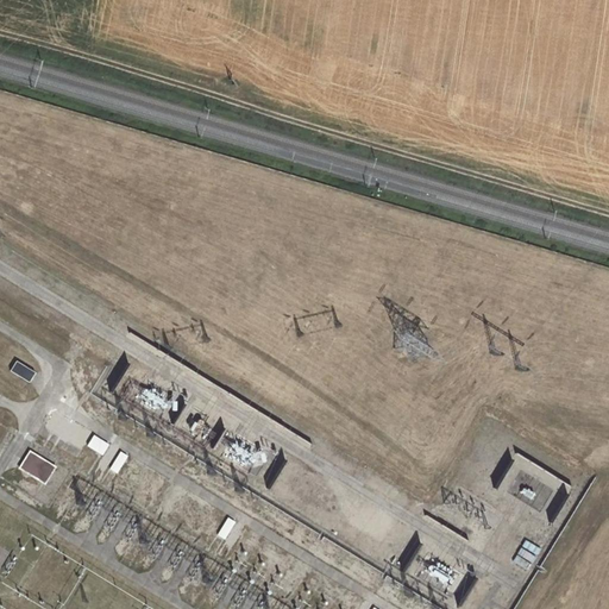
[(32,371),(13,359),(7,370),(26,381),(32,371)]
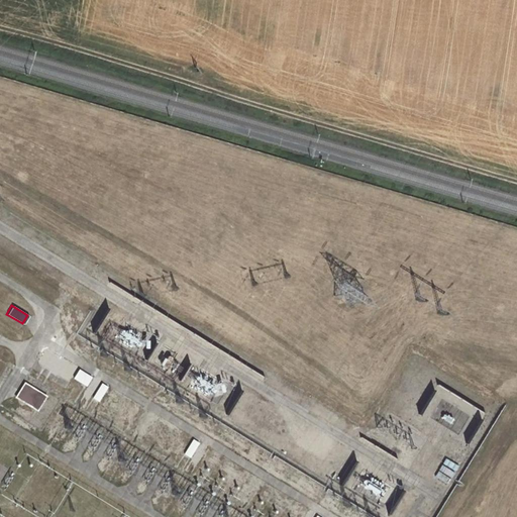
[(90,378),(77,370),(72,378),(85,386),(90,378)]
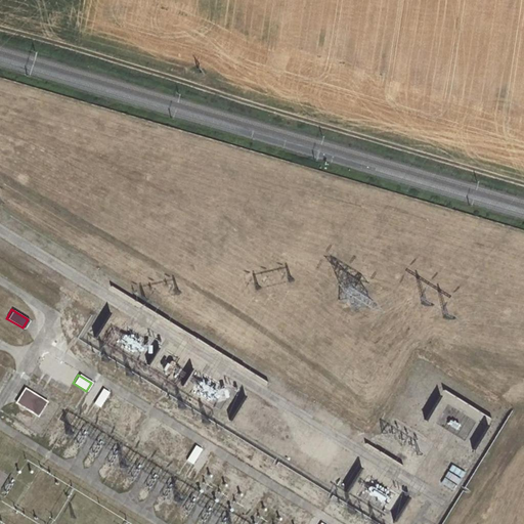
[(48,401),(27,388),(17,402),(39,416),(48,401)]
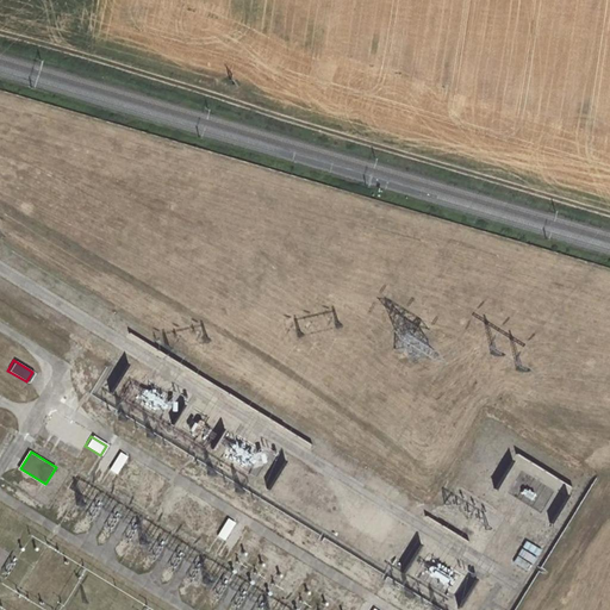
[(125,458),(119,454),(109,470),(116,474),(125,458)]
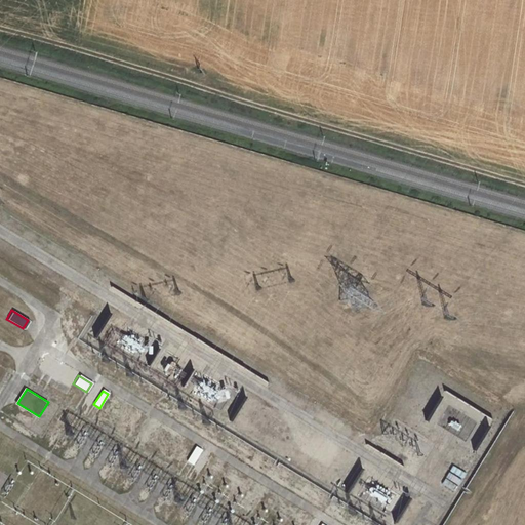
[(202,451),(196,447),(187,460),(194,465),(202,451)]
